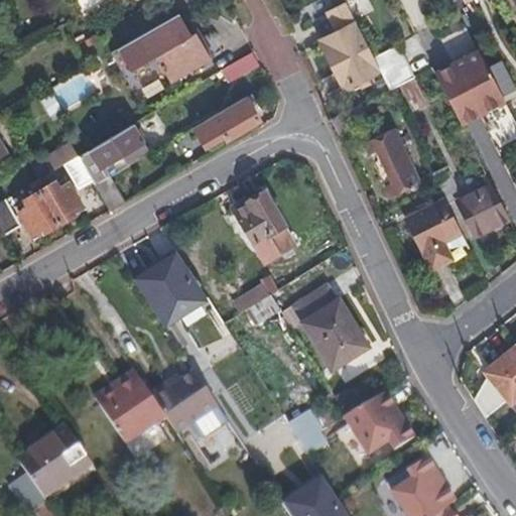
[(374,57),(356,22),(347,4),(315,20),(325,38),(320,41),(345,90),(380,72),(374,57)]
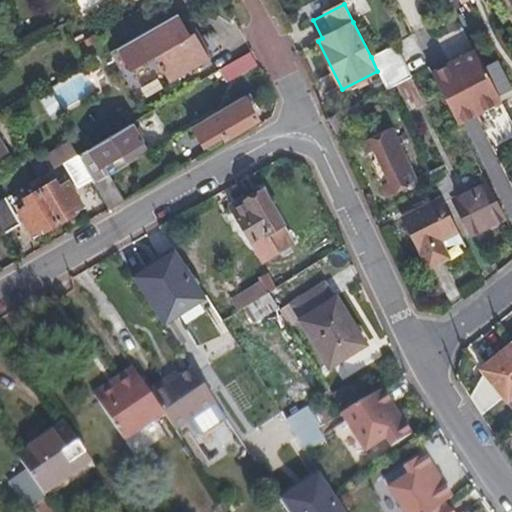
[(155,57),(170,83),(210,60),(195,32),(190,35),(178,14),(117,48),(130,71),(155,57)]
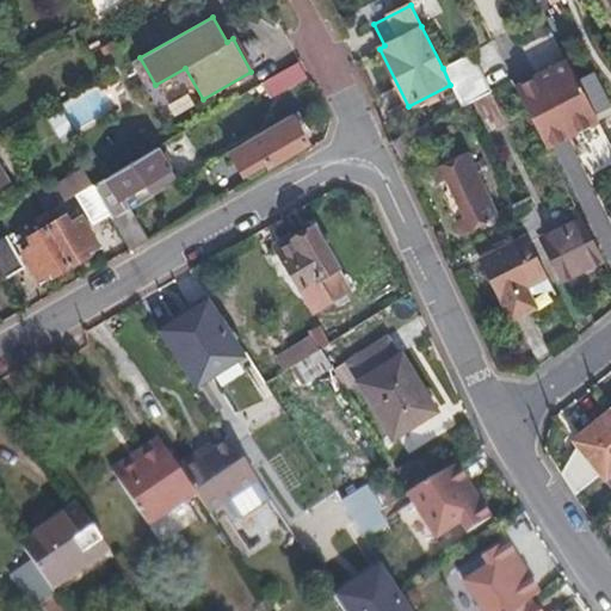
[(473,54),(443,68),(450,85),(452,88),(482,73),(473,54)]
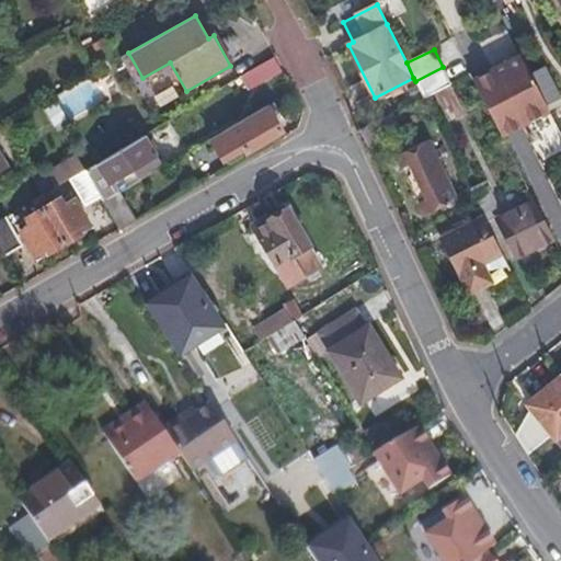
[(521,55),(473,79),(502,136),(550,111),(521,55)]
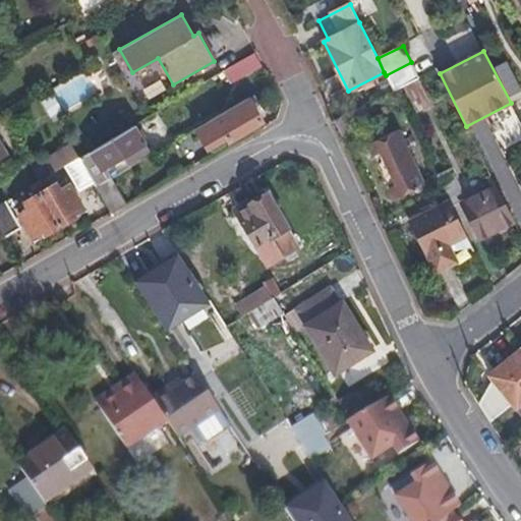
[(262,64),(255,53),(229,69),(225,71),(230,83),(235,80),(262,64)]
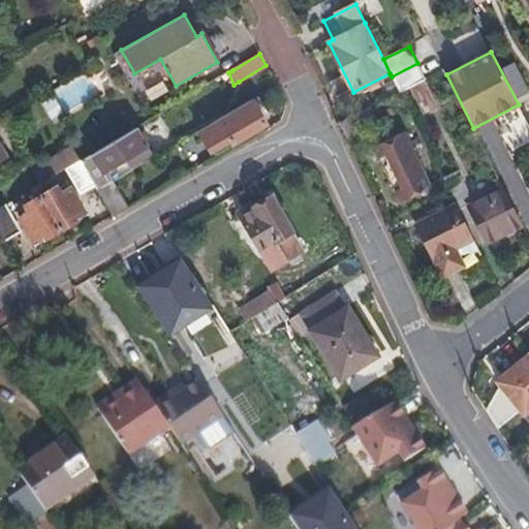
[(426,80),(417,63),(392,76),(400,93),(426,80)]
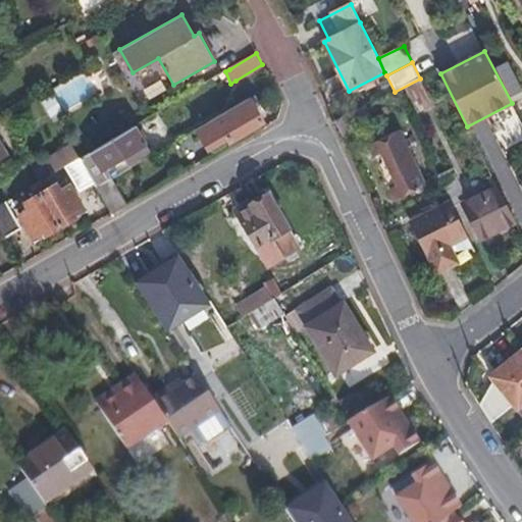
[(53,122),(112,87),(100,65),(39,99),(53,122)]
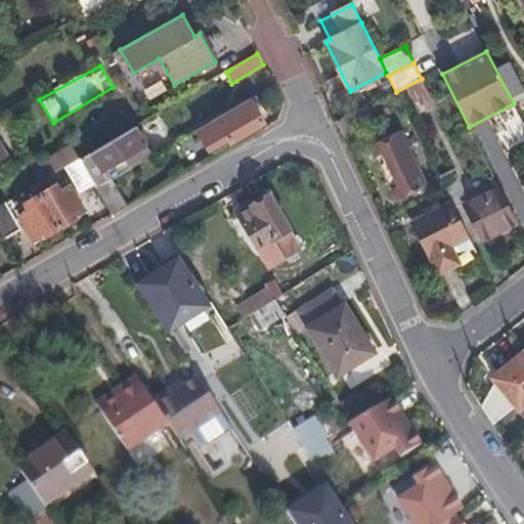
[(423,81),(406,89),(420,114),(434,106),(423,81)]
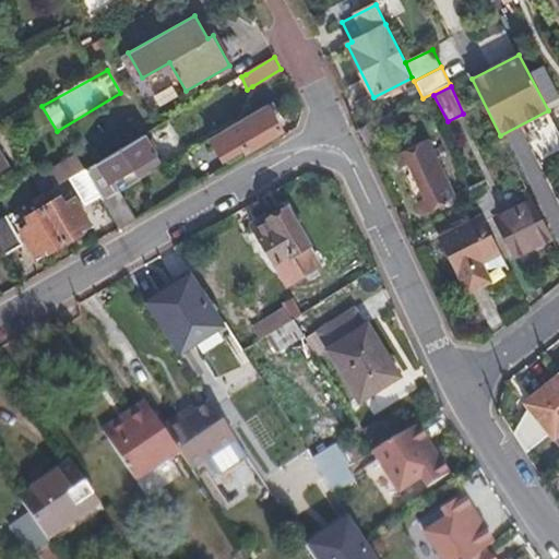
[(268,105),(210,139),(223,159),(242,147),(246,152),(282,130),(268,105)]
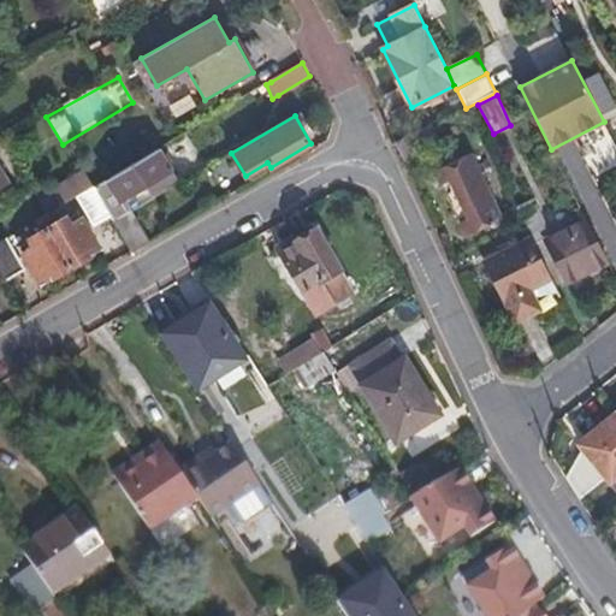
[(111,214),(114,221),(131,212),(123,199),(147,185),(153,194),(177,179),(160,149),(95,187),(111,214)]
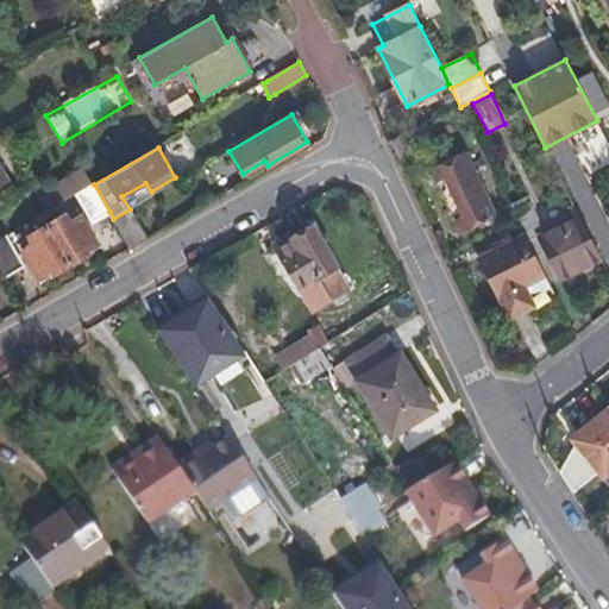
[(497,217),(466,151),(429,168),(460,233),(497,217)]
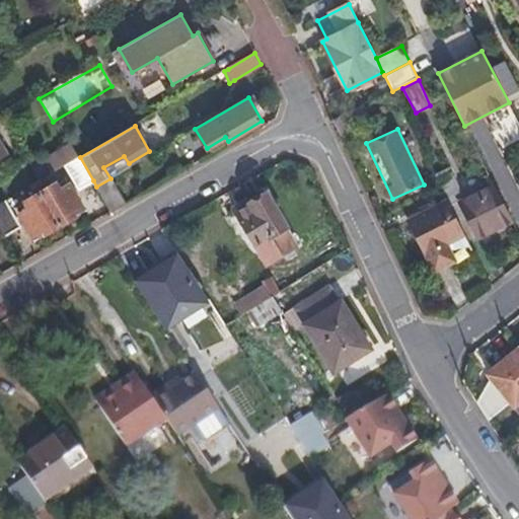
[(93,180),(80,157),(65,166),(79,190),(93,180)]
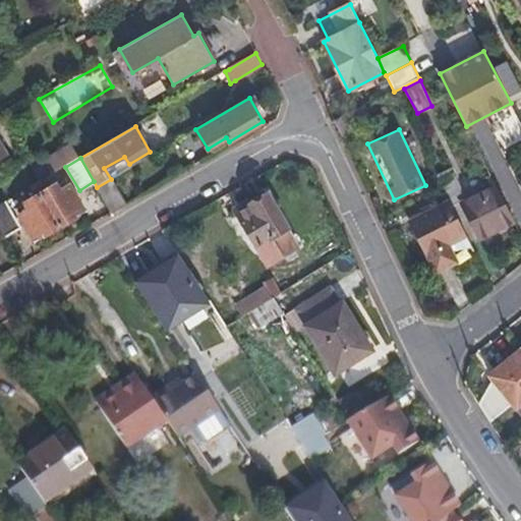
[(449,201),(453,208),(461,203),(466,200),(451,168),(437,175),(444,190),(449,201)]
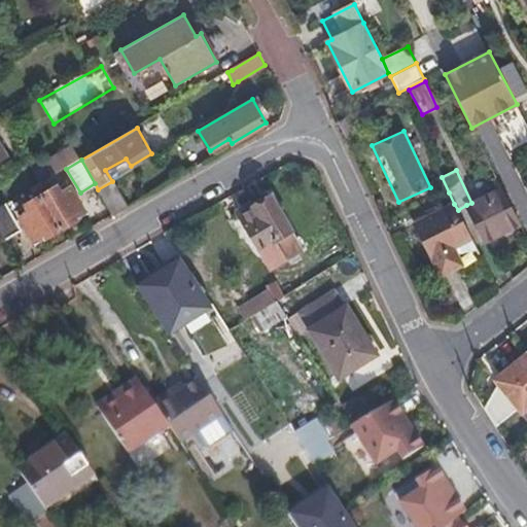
[(441,176),(432,180),(441,197),(449,192),(442,177),(441,176)]
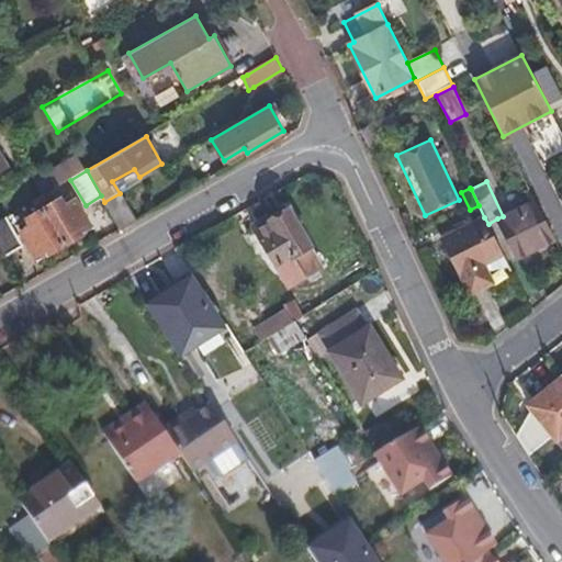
[(104,202),(121,229),(137,220),(121,192),(120,193),(104,202)]
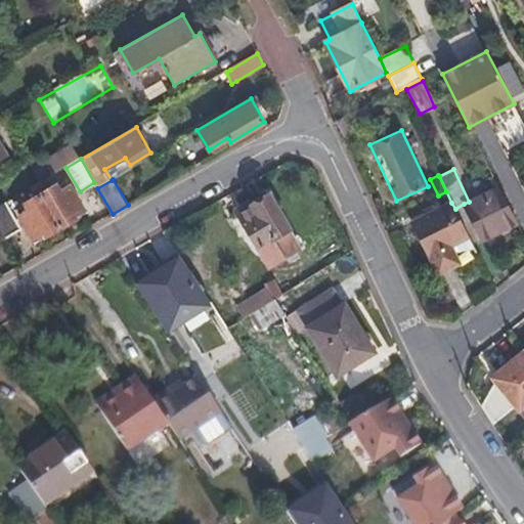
[(41,182),(36,185),(41,193),(46,190),(41,182)]
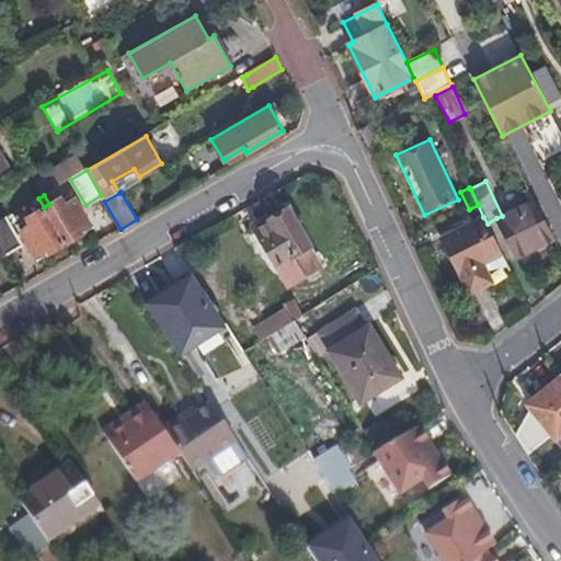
[(90,225),(75,198),(65,205),(60,197),(49,204),(44,207),(66,244),(81,235),(79,231),(90,225)]
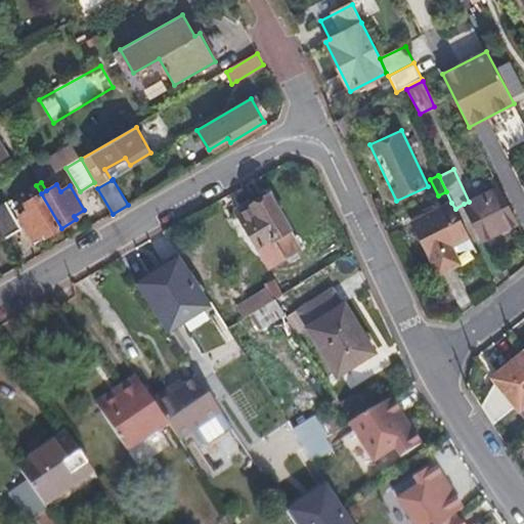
[(31,188),(35,197),(41,193),(36,185),(31,188)]
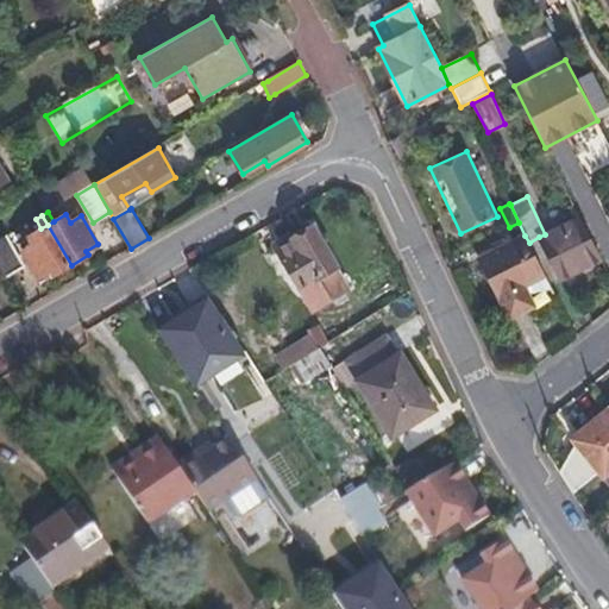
[(602,258),(581,217),(545,234),(539,237),(560,278),(602,258)]
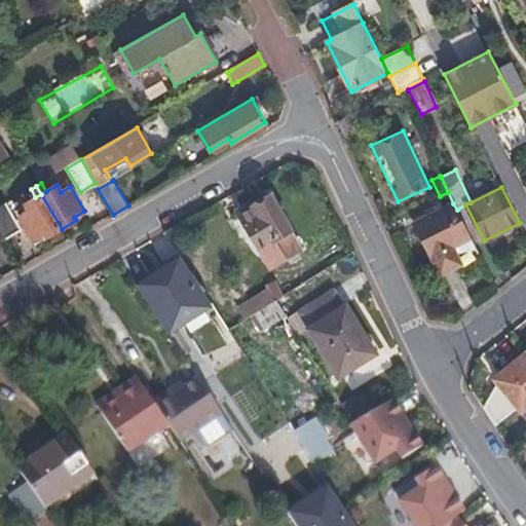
[(62,229),(41,194),(35,197),(26,203),(30,210),(20,216),(34,240),(44,234),(46,237),(62,229)]
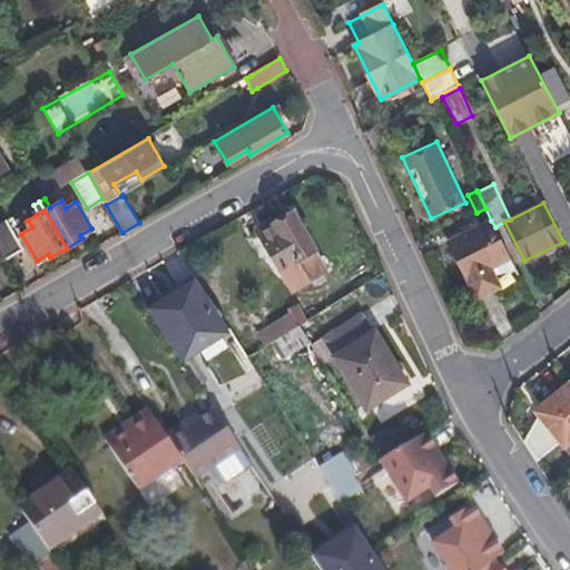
[(328,269),(293,212),(257,233),(273,258),(276,257),(296,290),(328,269)]
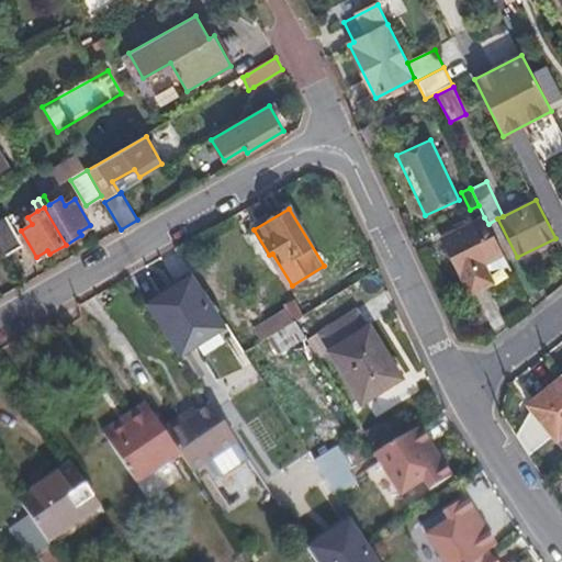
[(22,245),(6,217),(0,220),(0,243),(7,255),(22,245)]
